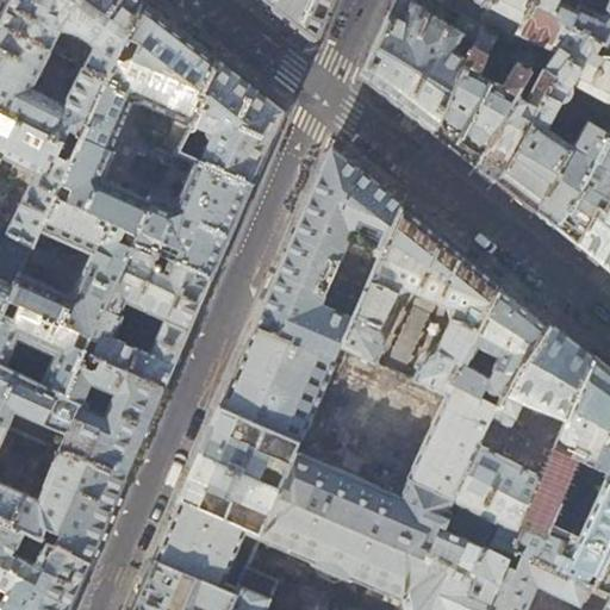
[(8,0),(0,18),(0,25),(49,50),(54,53),(57,45),(53,43),(58,30),(63,30),(72,31),(78,35),(86,39),(93,47),(82,67),(105,79),(142,1),(139,0),(8,0)]
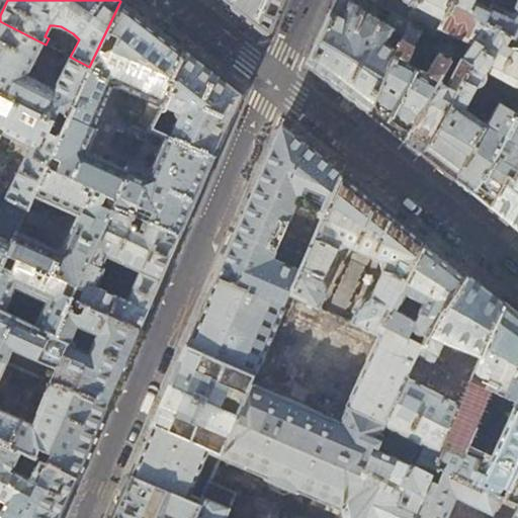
[(223,0),(244,15),(267,33),(280,0),(223,0)]
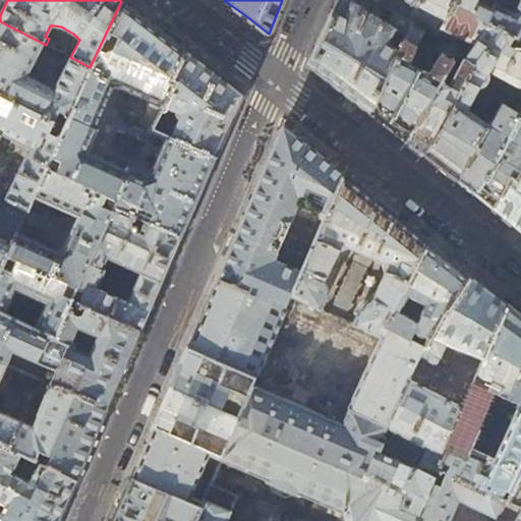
[(337,88),(370,114),(413,21),(397,12),(390,26),(366,11),(372,0),(371,0),(338,0),(329,22),(308,65),(337,88)]
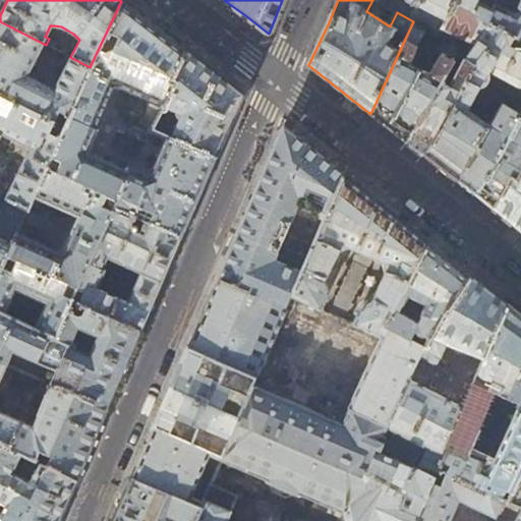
[(371,0),(372,0),(397,12),(413,21),(424,27),(436,34),(440,27),(453,1),(478,14),(476,17),(485,23),(491,10),(475,1),(474,0),(488,0),(495,4),(496,0),(371,0)]
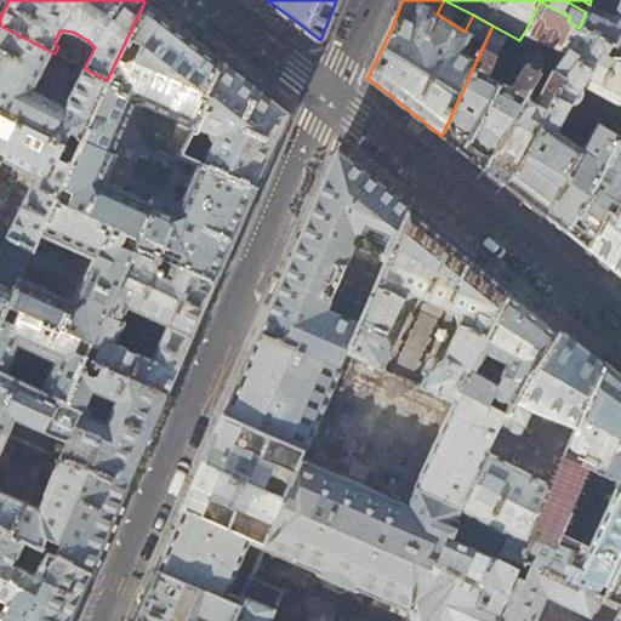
[(577,60),(568,73),(505,186),(520,198),(543,216),(598,124),(620,137),(620,47),(617,46),(620,38),(620,0),(591,0),(590,5),(586,12),(579,28),(598,38),(582,62),(577,60)]
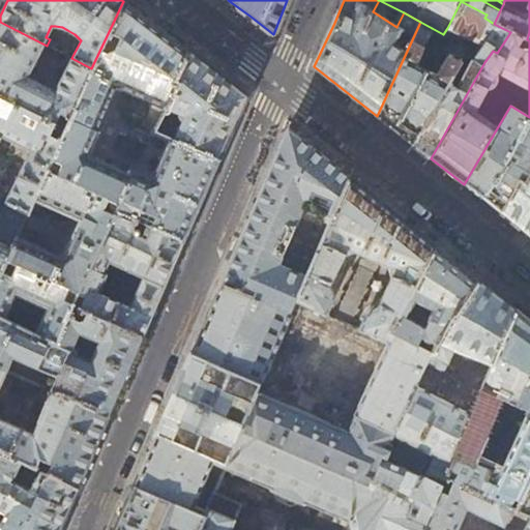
[(156,26),(123,1),(91,68),(63,129),(33,200),(79,222),(65,252),(59,258),(17,237),(0,272),(0,317),(3,319),(15,295),(46,310),(34,333),(54,344),(71,306),(114,213),(183,242),(202,198),(218,159),(170,141),(151,185),(88,155),(97,133),(95,131),(115,87),(152,104),(140,128),(152,134),(152,133),(156,126),(158,123),(166,108),(175,84),(172,82),(187,51),(156,26)]
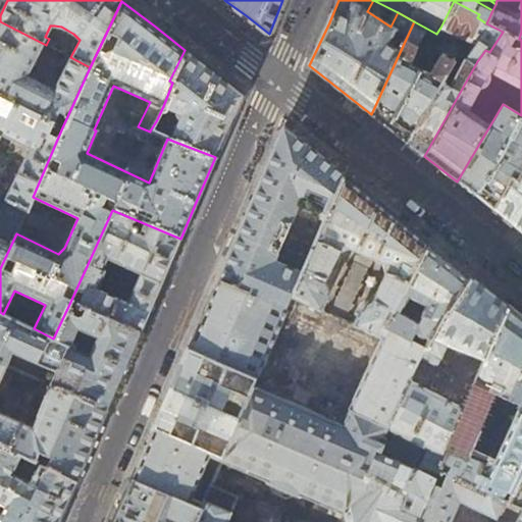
[(413,147),(424,156),(477,61),(485,50),(489,52),(503,32),(486,23),(477,17),(479,14),(454,1),(440,28),(476,44),(466,59),(450,88),(440,83),(406,142),(413,147)]
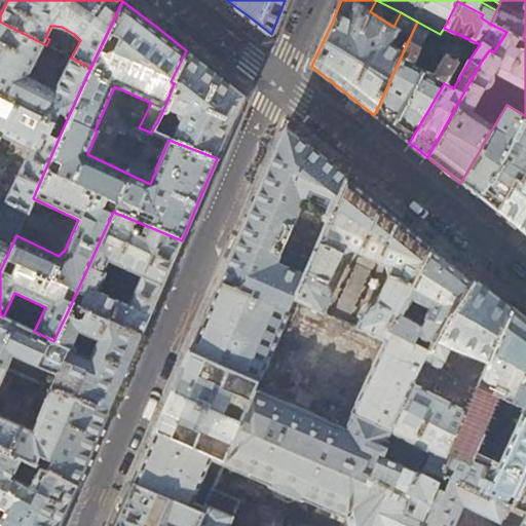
[(0,96),(63,128),(90,68),(71,58),(66,55),(59,70),(64,72),(63,74),(62,73),(57,82),(59,83),(53,92),(25,77),(42,43),(0,22),(0,96)]
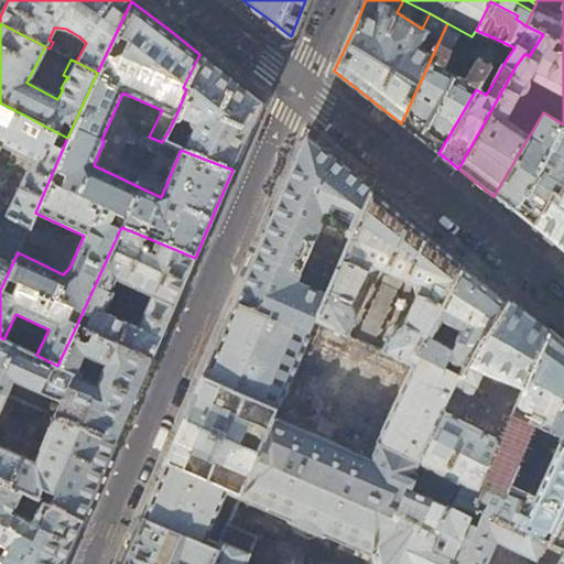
[(419,137),(438,153),(476,89),(497,52),(479,41),(470,56),(476,60),(463,82),(441,69),(459,30),(447,23),(401,123),(419,137)]
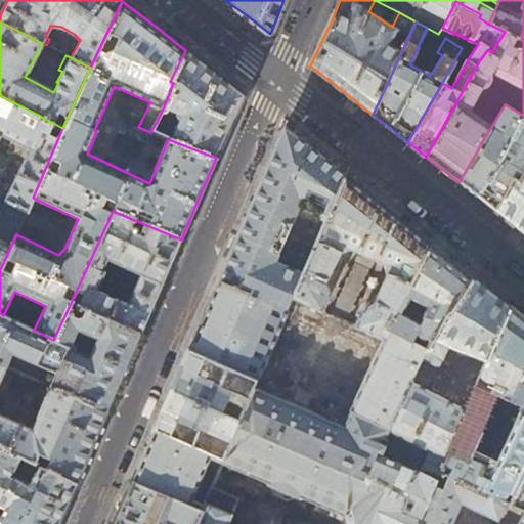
[(218,76),(185,50),(170,81),(173,83),(164,106),(157,122),(175,131),(173,134),(155,125),(150,131),(168,139),(216,158),(230,126),(243,95),(218,76)]
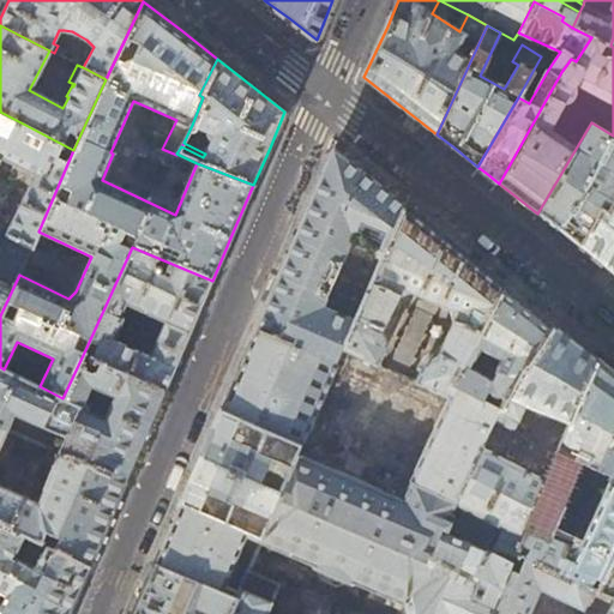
[(0,157),(35,175),(31,182),(26,180),(0,232),(4,234),(11,238),(31,248),(38,232),(73,150),(0,112),(0,157)]
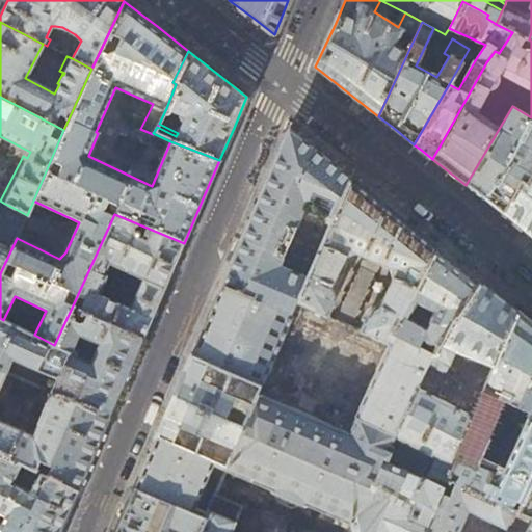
[(474,191),(483,200),(531,117),(512,106),(466,185),(474,191)]
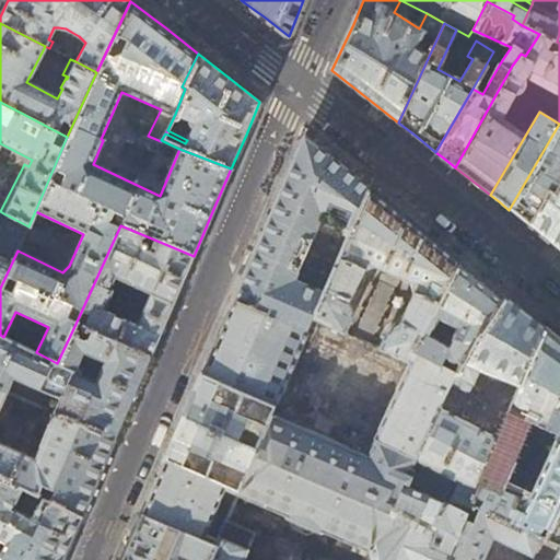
[(520,218),(528,225),(546,193),(553,196),(559,184),(559,124),(509,210),(520,218)]
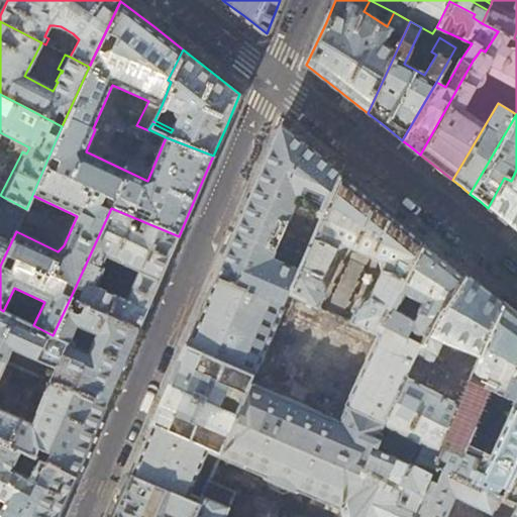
[(224,257),(216,277),(282,306),(288,293),(300,266),(324,210),(326,204),(331,193),(339,174),(308,149),(281,127),(280,129),(279,132),(253,189),(224,257)]
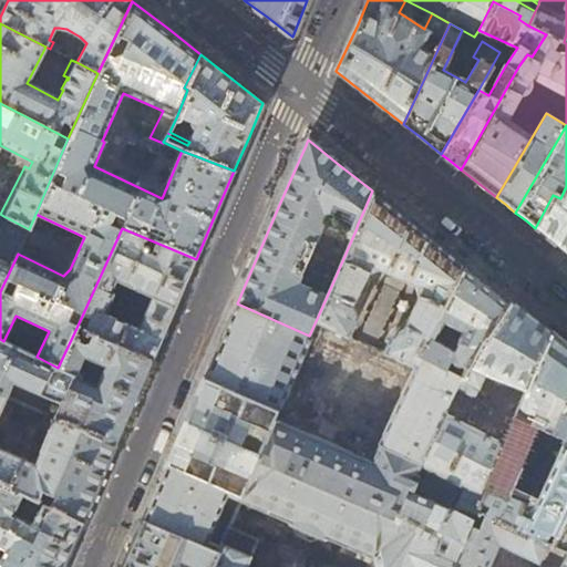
[(566,253),(566,186),(560,198),(553,195),(535,228),(545,236),(563,249),(566,253)]
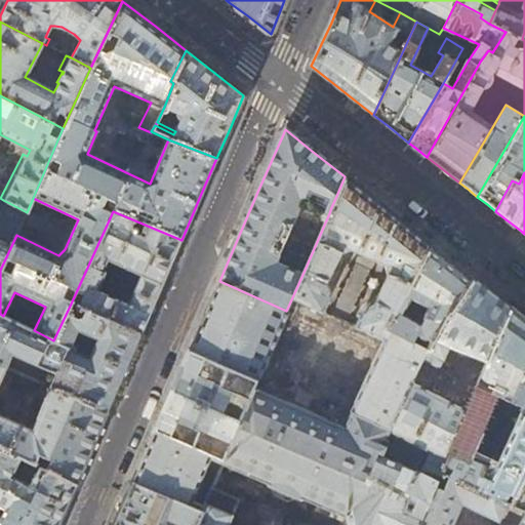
[(375,201),(345,176),(336,196),(331,207),(329,213),(305,270),(292,297),(322,311),(331,292),(327,282),(338,254),(350,249),(384,265),(388,276),(374,304),(366,307),(355,327),(382,338),(387,329),(430,245),(408,228),(375,201)]
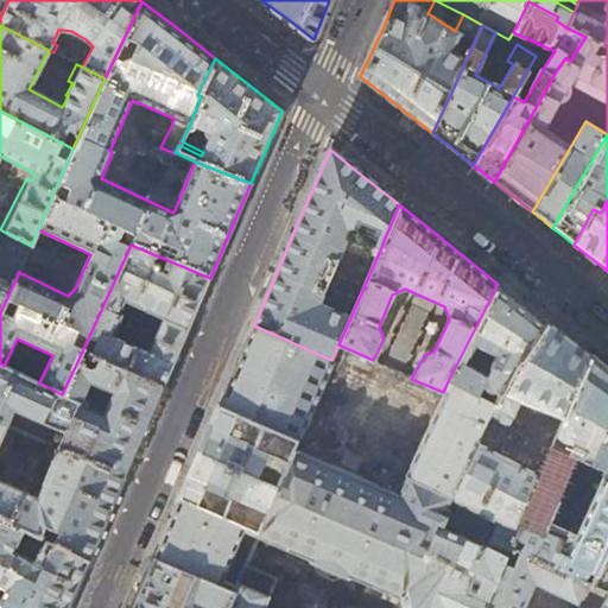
[(0,312),(19,272),(31,246),(11,235),(0,255),(0,312)]
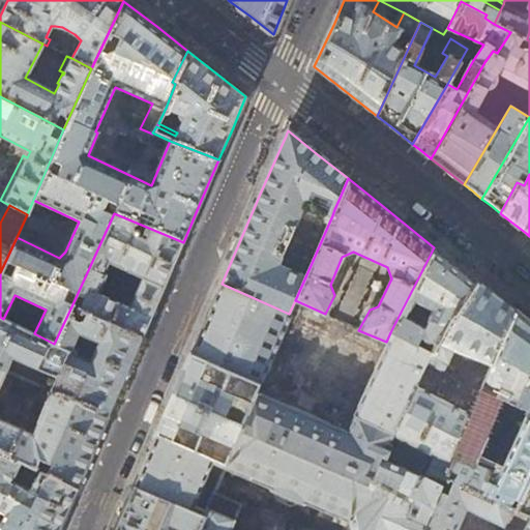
[(114,213),(71,306),(142,337),(166,284),(183,242),(114,213)]
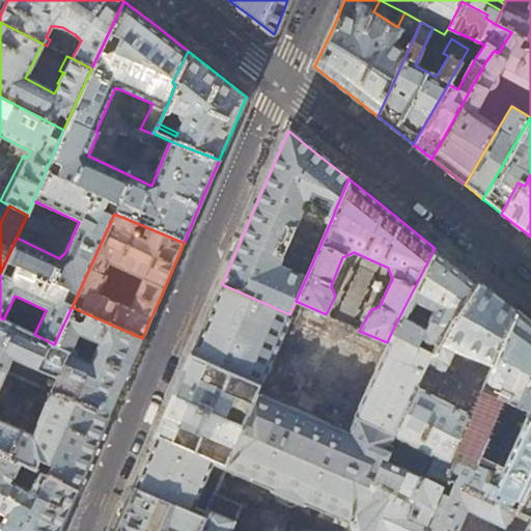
[(457,267),(435,248),(391,333),(428,352),(478,283),(457,267)]
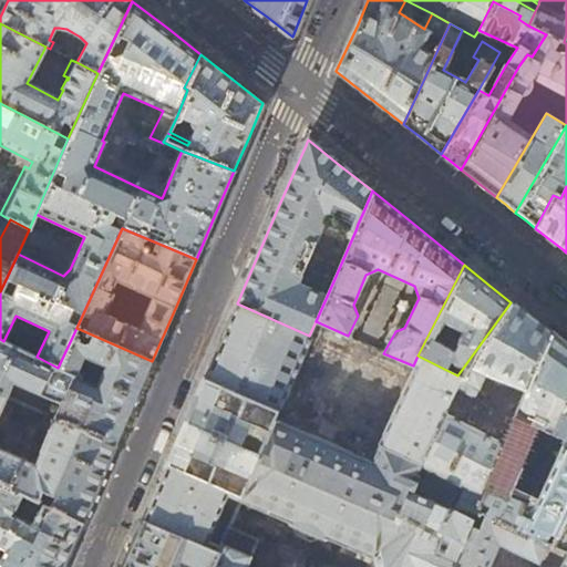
[(533,319),(511,302),(457,375),(418,464),(420,465),(462,488),(480,497),(503,443),(462,421),(484,374),(525,391),(550,332),(533,319)]
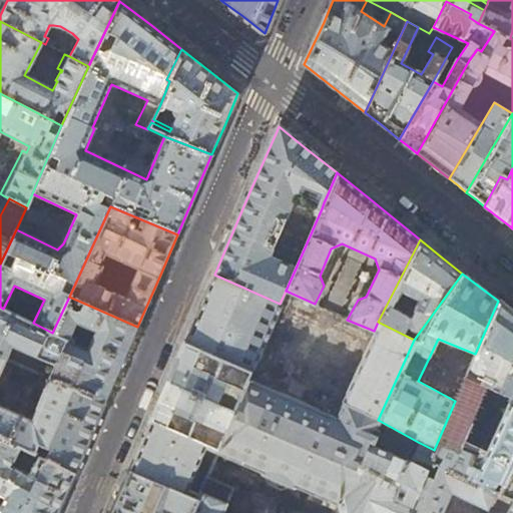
[(406,512),(429,462),(434,450),(418,442),(409,461),(369,443),(380,421),(378,420),(414,340),(378,322),(374,331),(375,332),(336,418),(247,380),(280,304),(214,275),(185,343),(184,343),(163,391),(149,423),(150,424),(129,471),(193,502),(188,512),(406,512)]
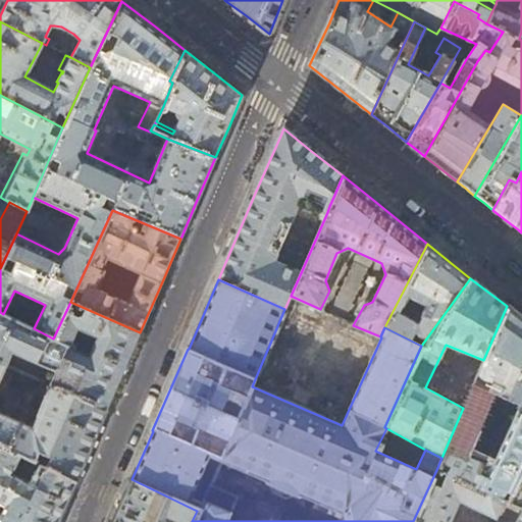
[(123,370),(140,332),(70,302),(53,338),(34,328),(3,314),(0,312),(0,363),(5,366),(11,353),(56,370),(50,384),(107,408),(123,370)]
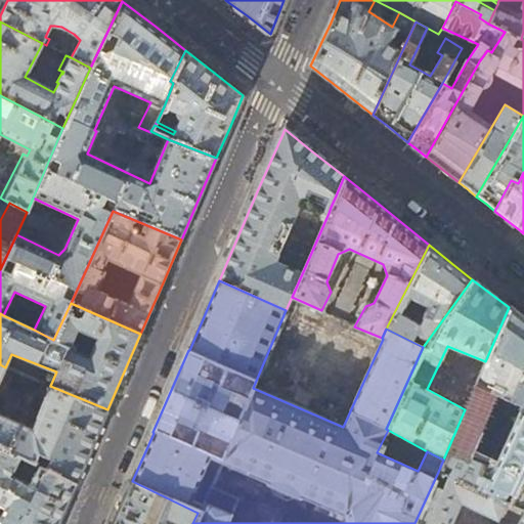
[(523,475),(523,319),(509,307),(485,361),(465,409),(443,460),(438,472),(512,504),(521,482),(523,475)]
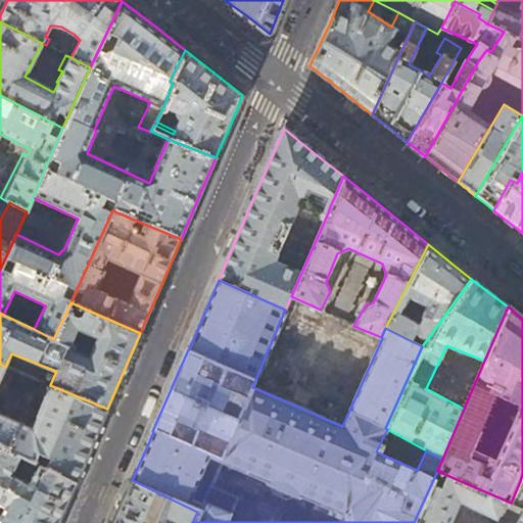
[(90,448),(107,409),(50,385),(32,428),(0,414),(0,379),(5,367),(0,364),(0,445),(76,483),(90,448)]
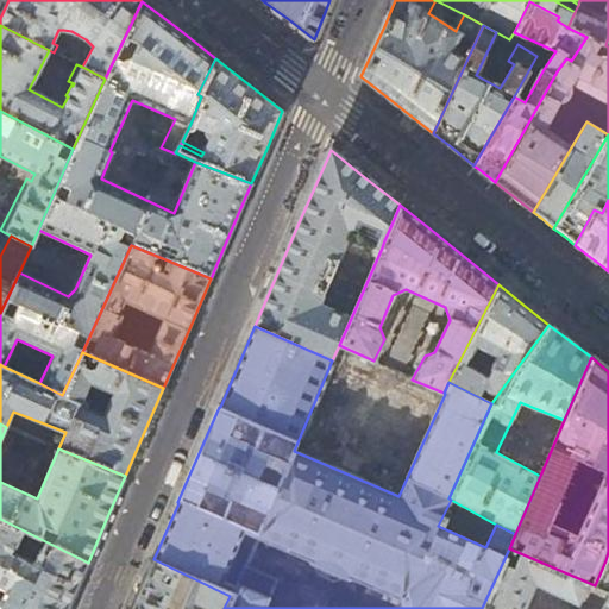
[(0,608),(67,608),(88,563),(0,519),(0,586),(7,590),(2,601),(0,600),(0,608)]
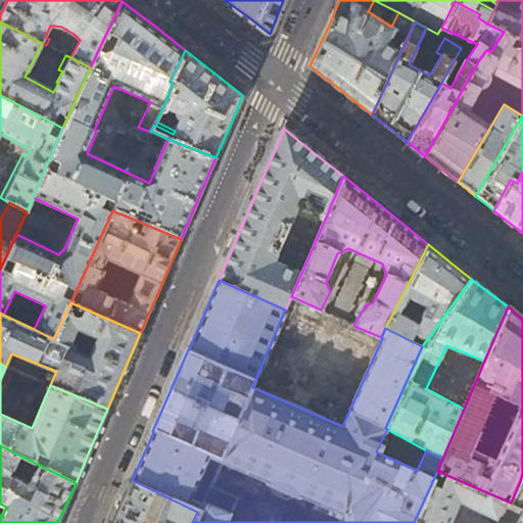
[(522,522),(522,483),(520,481),(511,503),(437,471),(414,522),(522,522)]
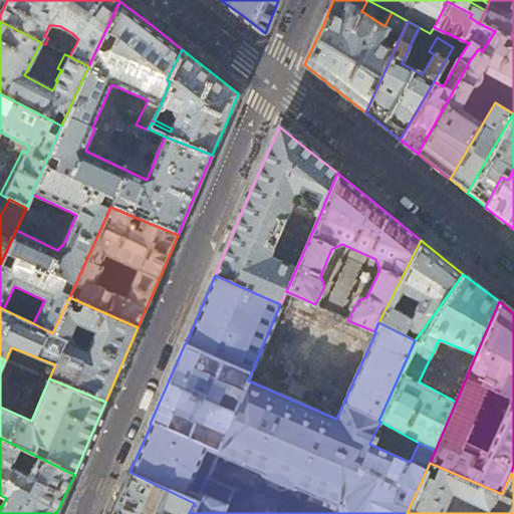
[(189,513),(194,503),(130,472),(111,513),(189,513)]
